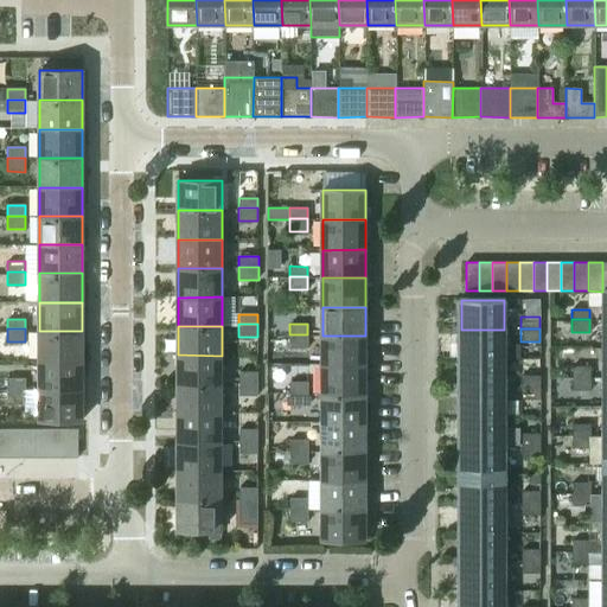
[(504,359),(504,330),(461,330),(461,359),(504,359)]
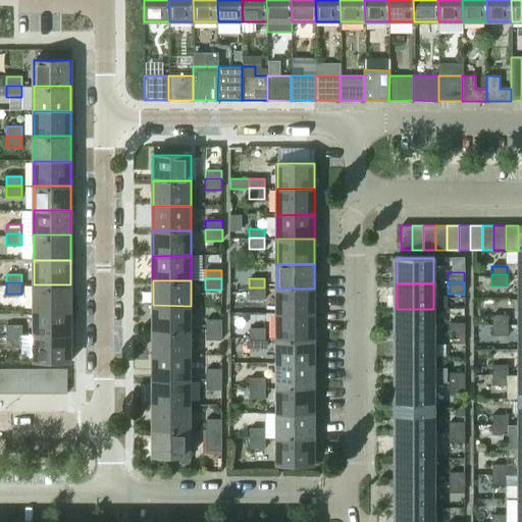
[(70,310),(70,284),(34,284),(34,310),(70,310)]
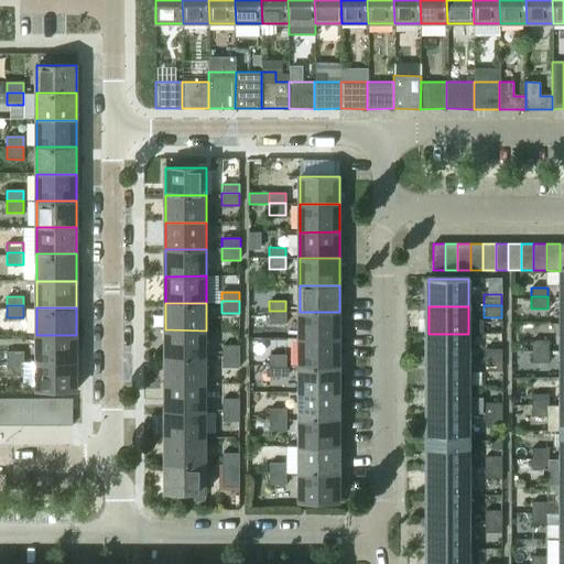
[(285,323),(285,312),(285,311),(269,311),(269,323),(285,323)]
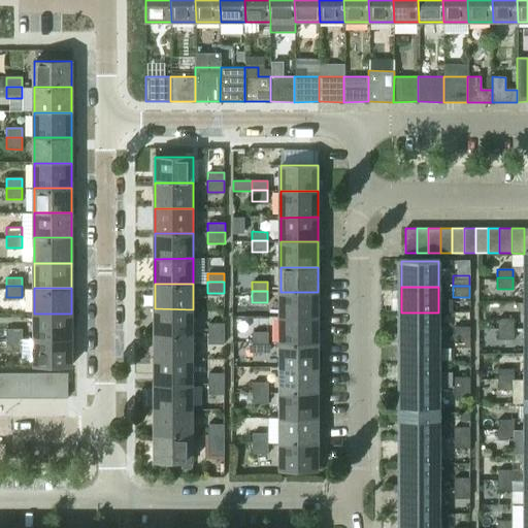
[(318,317),(318,292),(281,292),(281,317),(318,317)]
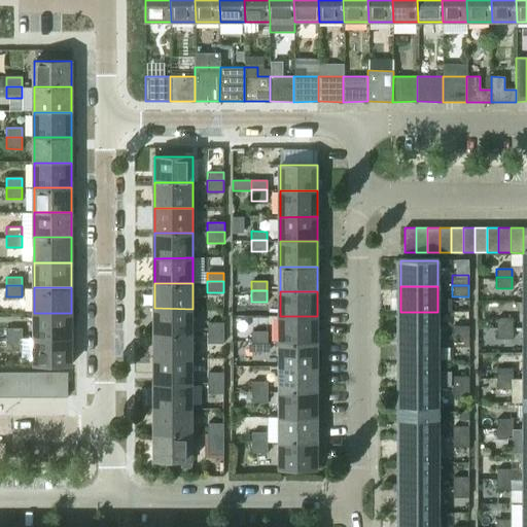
[(192,335),(192,309),(154,308),(154,334),(192,335)]
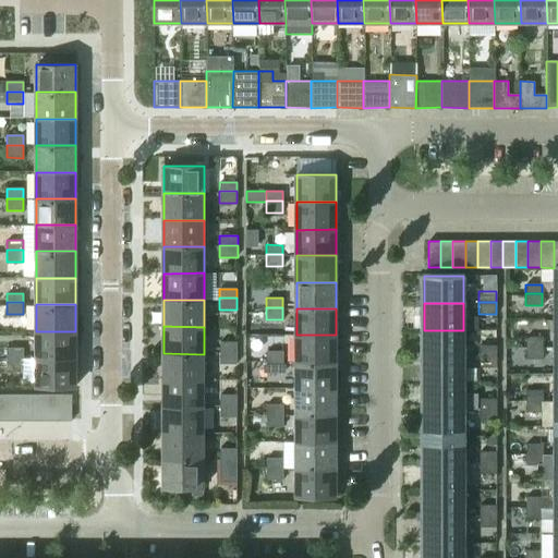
[(463,356),(463,330),(424,330),(424,356),(463,356)]
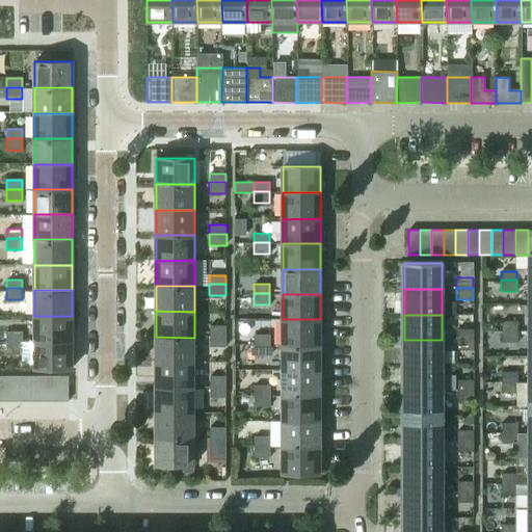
[(72,341),(72,316),(34,316),(34,341),(72,341)]
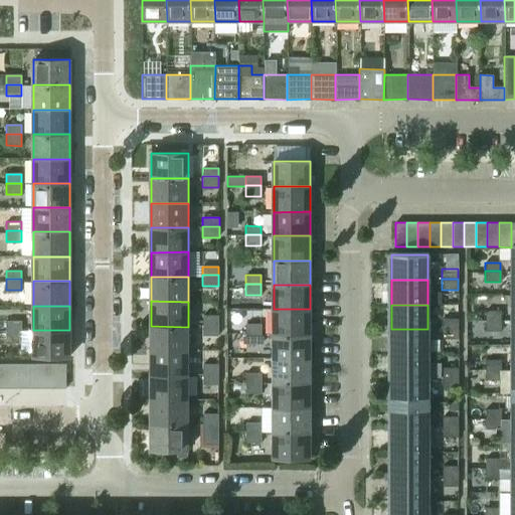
[(310,334),(310,309),(274,309),(274,334),(310,334)]
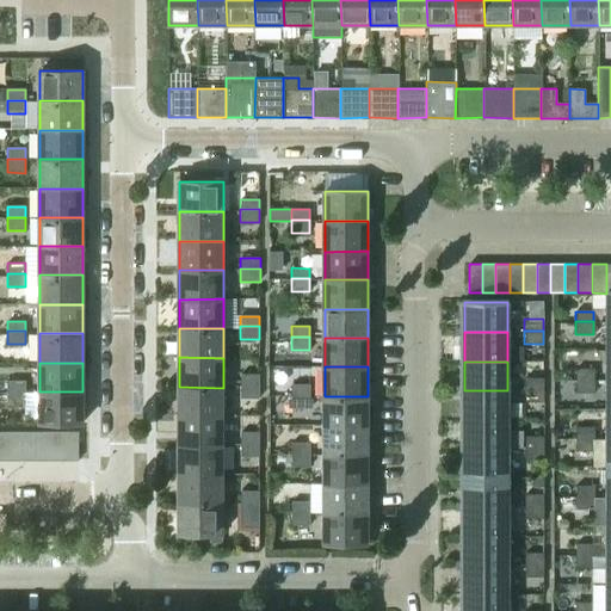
[(593,380),(593,370),(575,370),(575,380),(593,380)]
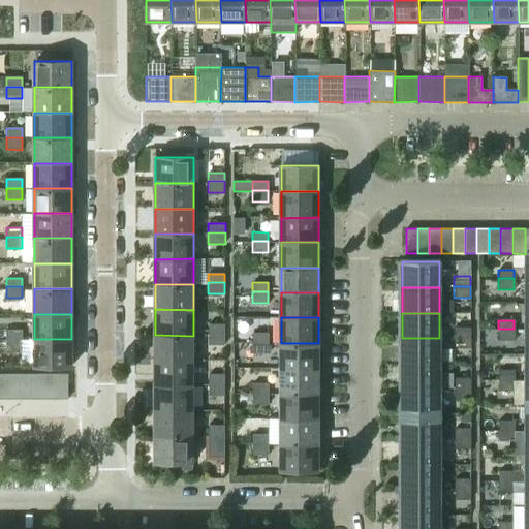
[(224,334),(224,324),(208,324),(208,334),(224,334)]
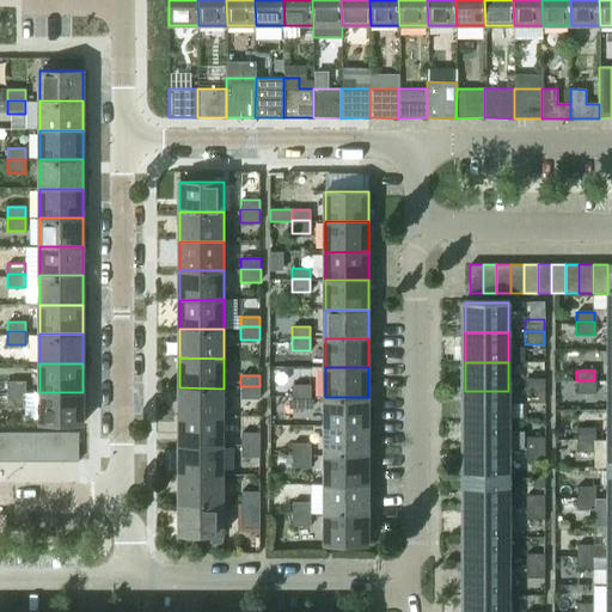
[(544,389),(544,379),(525,379),(525,389),(544,389)]
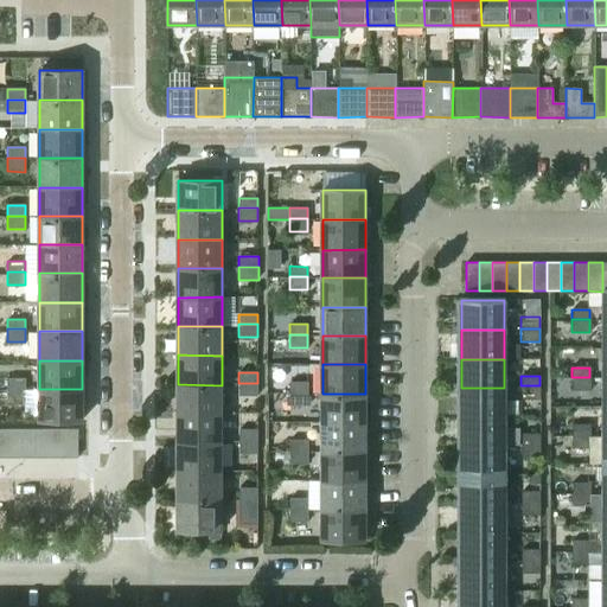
[(25,388),(25,377),(7,377),(7,388),(25,388)]
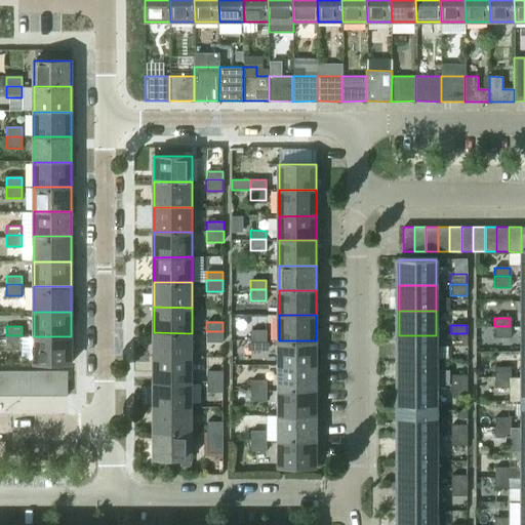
[(510,337),(510,327),(510,326),(494,326),(494,337),(510,337)]
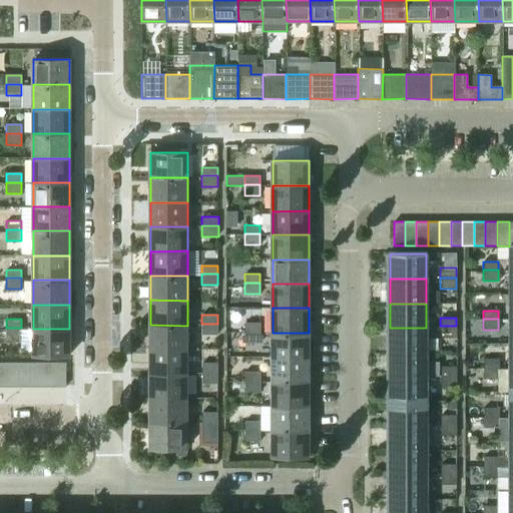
[(261,332),(261,323),(244,323),(244,332),(261,332)]
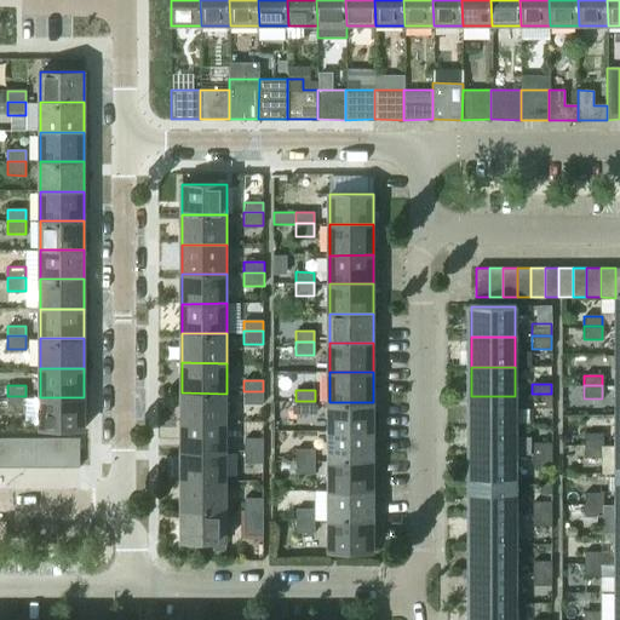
[(263,405),(263,392),(263,391),(244,391),(244,405),(263,405)]
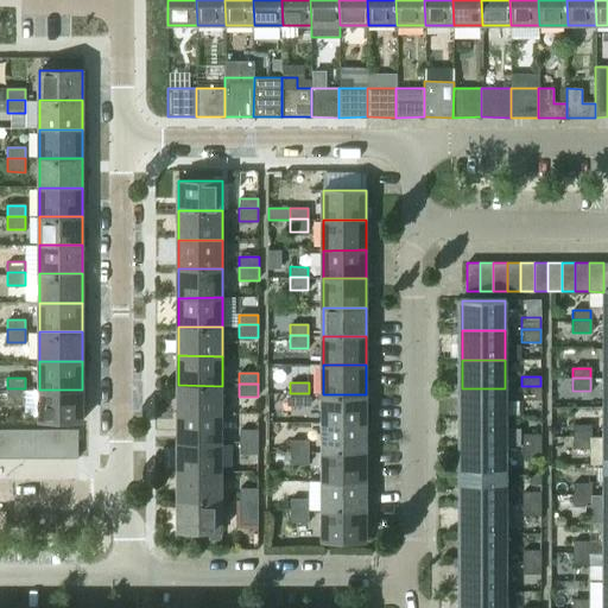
[(222,413),(222,386),(178,385),(178,413),(222,413)]
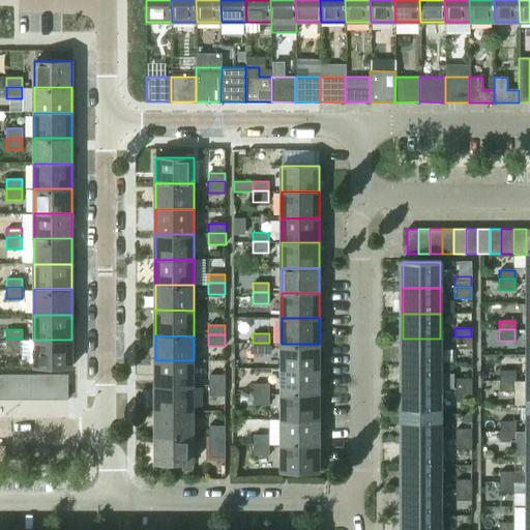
[(471,348),(471,339),(471,336),(454,336),(454,348),(471,348)]
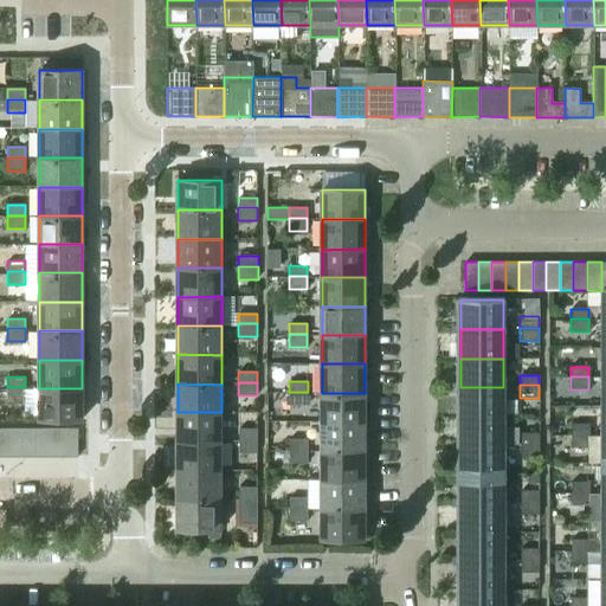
[(25,400),(25,388),(25,387),(7,387),(7,400),(25,400)]
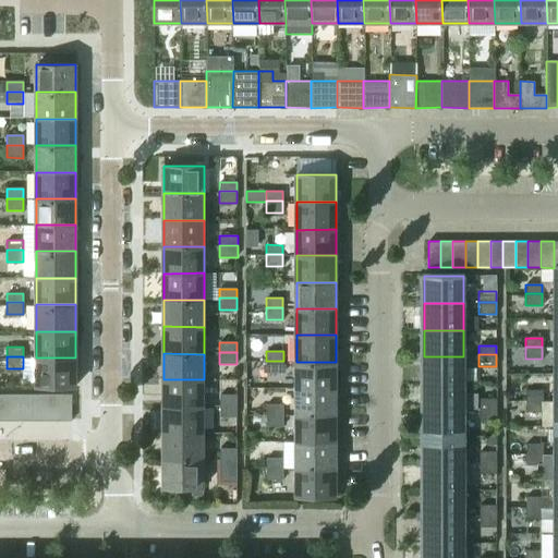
[(463,384),(463,356),(424,356),(424,384),(463,384)]
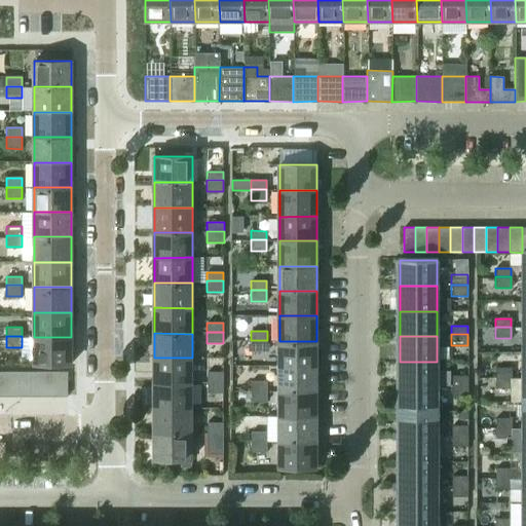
[(71,364),(71,337),(34,337),(34,364),(71,364)]
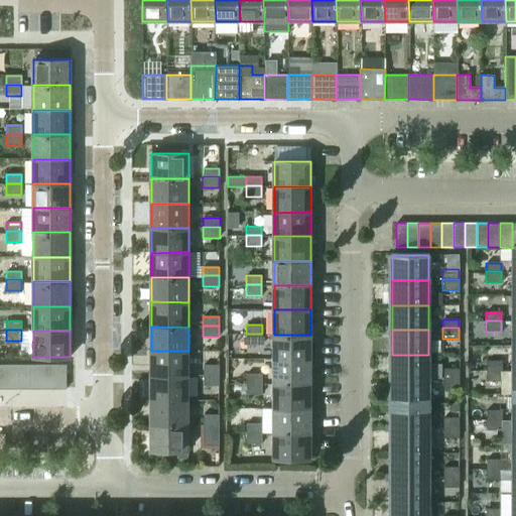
[(262,345),(262,335),(262,334),(246,334),(246,345),(262,345)]
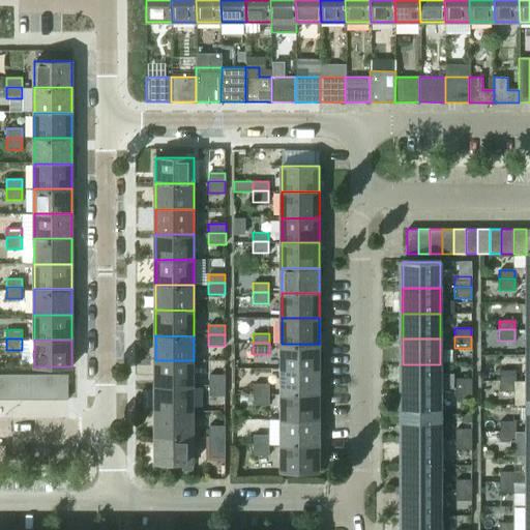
[(319,369),(319,344),(282,344),(282,370),(319,369)]
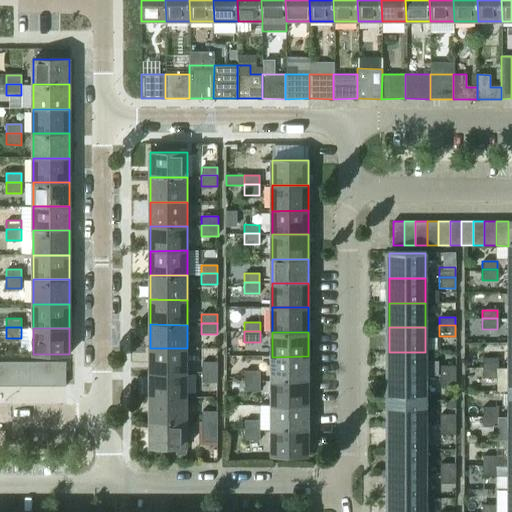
[(187,373),(187,348),(150,348),(150,373),(187,373)]
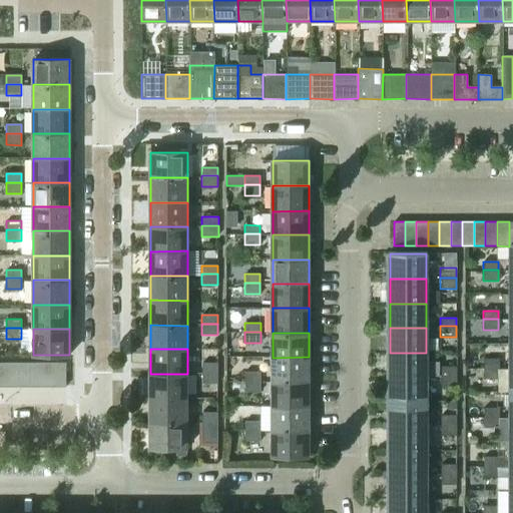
[(426,377),(426,353),(390,353),(390,377),(426,377)]
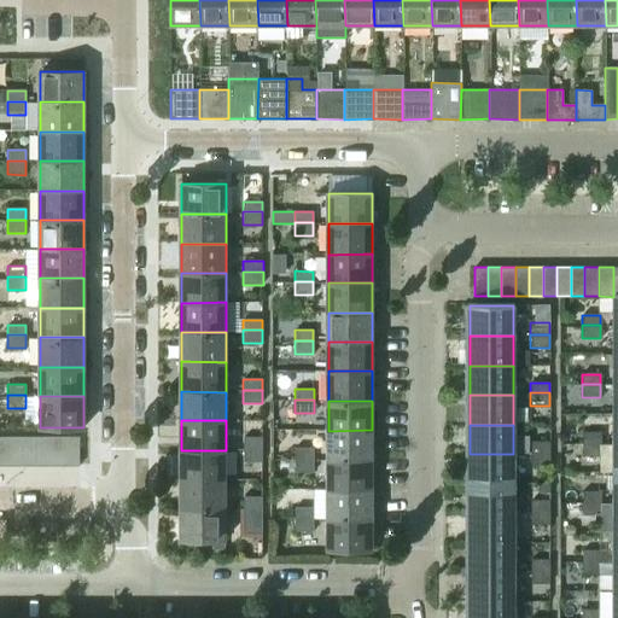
[(372,460),(372,430),(328,431),(328,460),(372,460)]
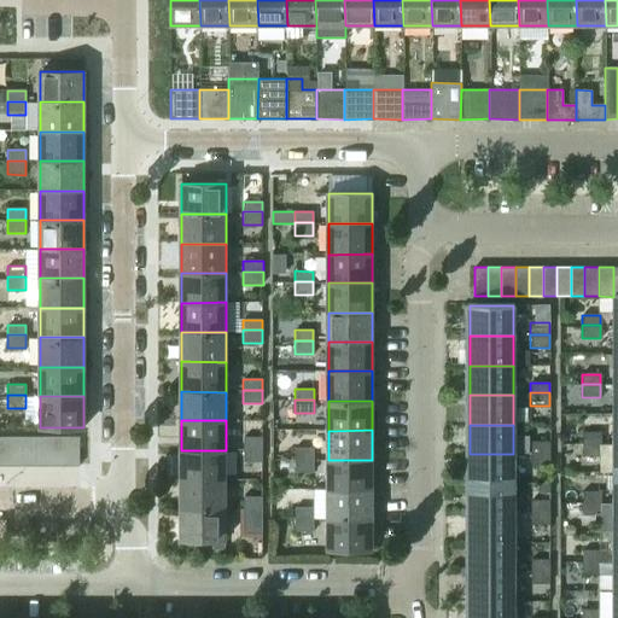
[(600,443),(600,432),(582,432),(582,443),(600,443)]
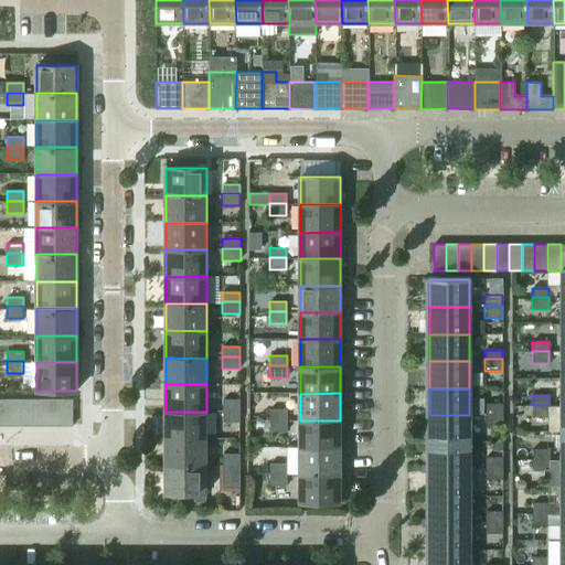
[(0,425),(9,426),(9,398),(0,398),(0,425)]
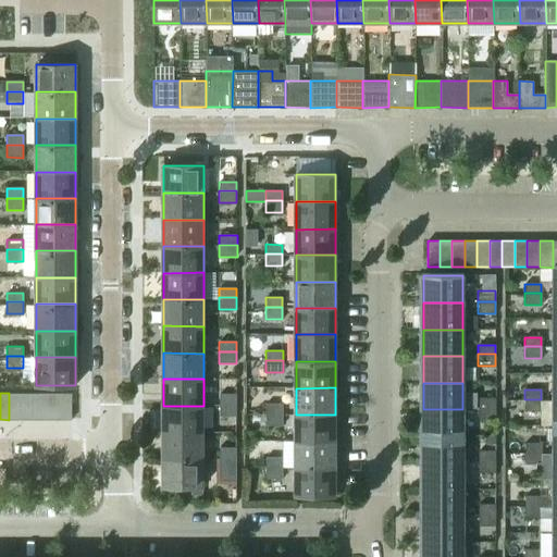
[(21,420),(21,393),(9,393),(9,420),(21,420)]
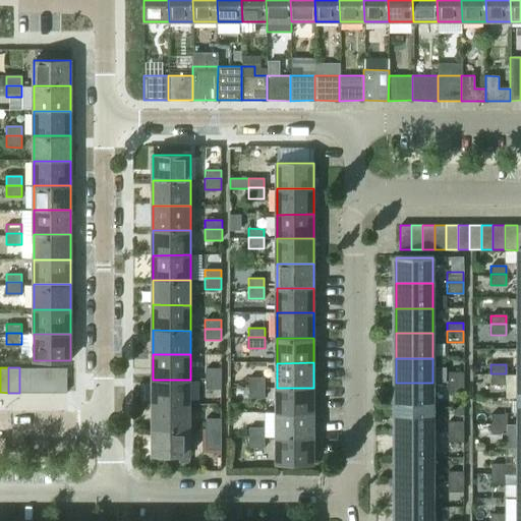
[(31,393),(31,367),(19,367),(19,393),(31,393)]
